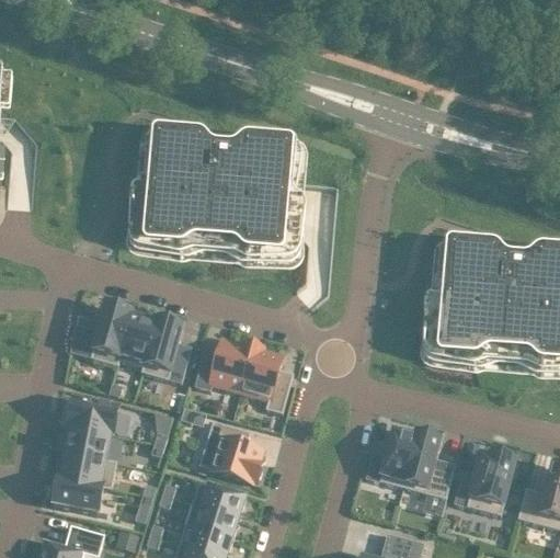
[(150,242),(192,246),(204,247),(240,250),(294,254),(296,232),(298,211),(300,183),(300,182),(303,157),(276,155),(242,151),(225,149),(202,147),(141,143),(138,186),(134,240),(150,242)]
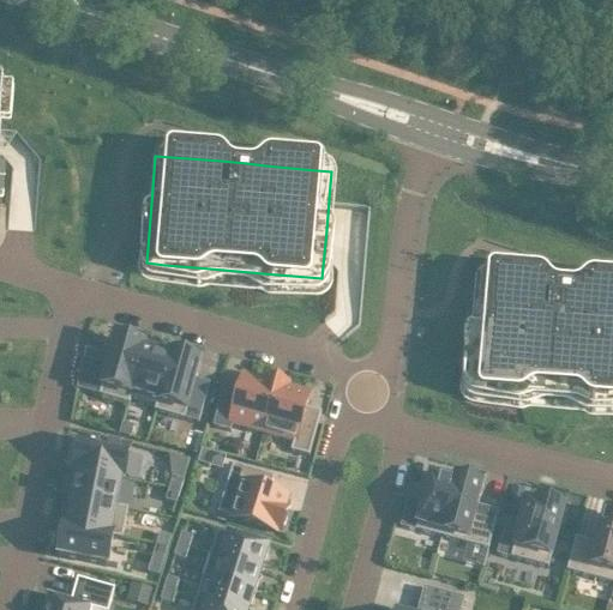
[(612,289),(587,287),(542,283),(500,279),(478,277),(476,289),(473,331),(468,384),(498,387),(523,390),(565,393),(602,396),(612,397),(612,289)]
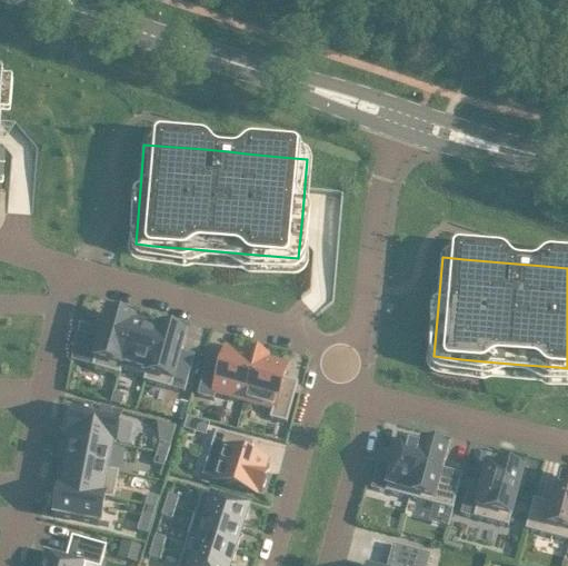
[(120,364),(133,318),(133,316),(123,314),(106,308),(99,334),(76,329),(70,355),(91,360),(91,361),(119,369),(120,364)]
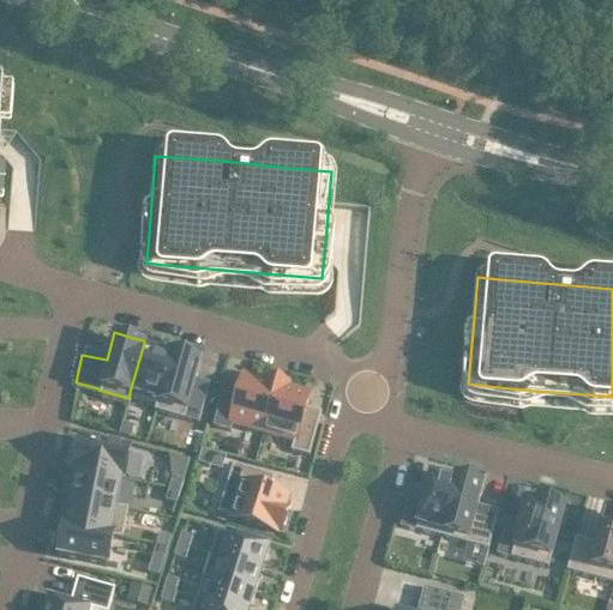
[(148,344),(144,343),(130,392),(145,397),(155,399),(169,350),(148,344)]
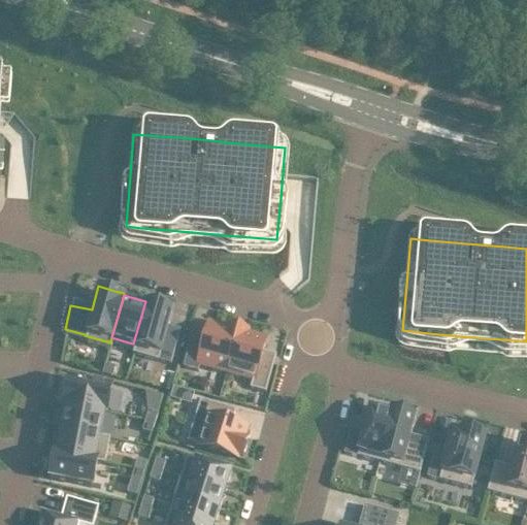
[(132,349),(140,351),(158,356),(158,355),(170,358),(179,325),(167,322),(171,306),(156,302),(150,300),(145,299),(145,301),(133,343),(132,349)]
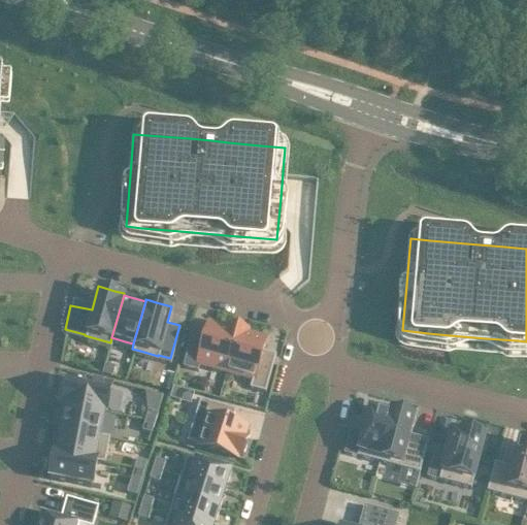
[(225,368),(237,325),(230,323),(230,322),(228,321),(227,322),(209,318),(203,337),(191,333),(183,362),(197,366),(199,361),(225,368)]
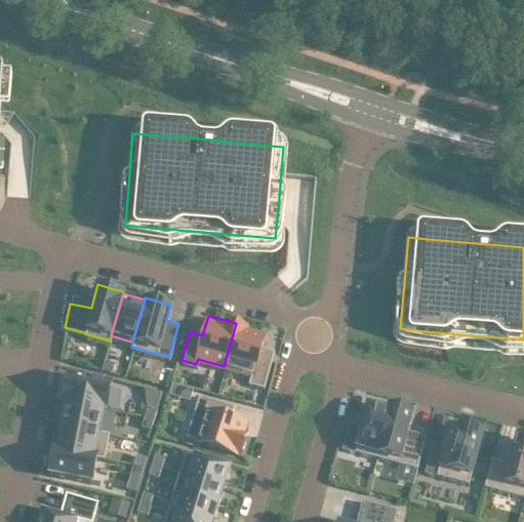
[(264,386),(274,348),(260,345),(265,331),(246,326),(247,325),(244,324),(244,325),(236,323),(224,366),(250,373),(248,382),(264,386)]
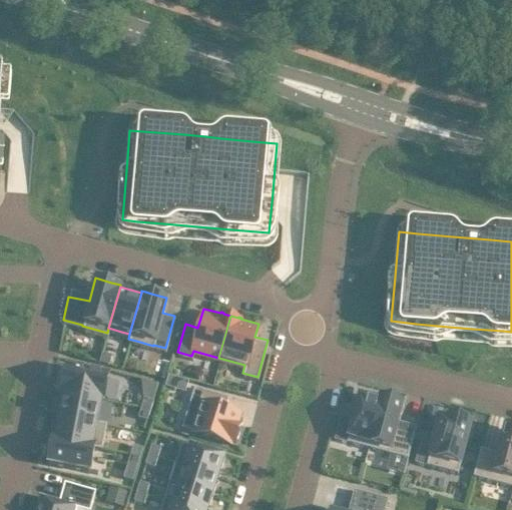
[(109,361),(111,352),(101,349),(99,358),(109,361)]
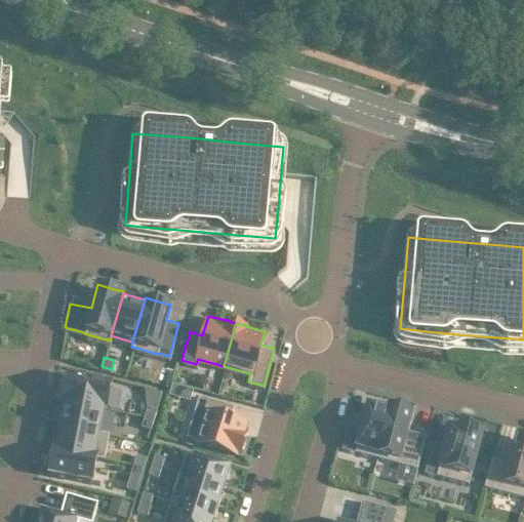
[(64,398),(65,399),(104,406),(106,406),(111,380),(69,372),(66,389),(64,394),(64,398)]
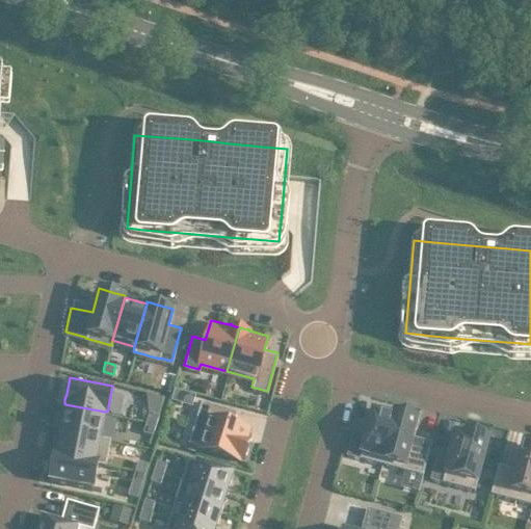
[(197,411),(188,440),(242,457),(243,451),(246,450),(248,443),(247,441),(248,435),(247,434),(249,427),(233,422),(237,408),(202,397),(197,411)]
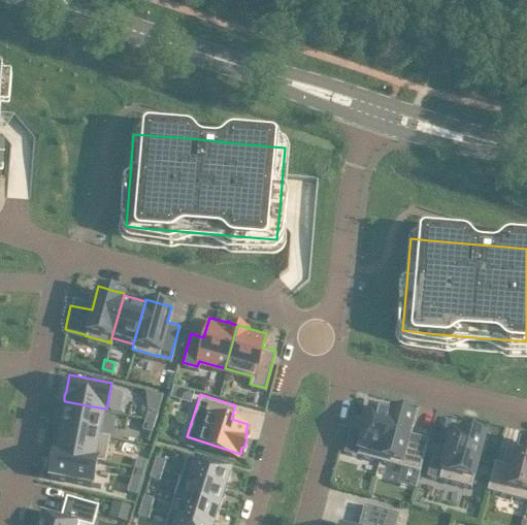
[(100,431),(104,408),(65,401),(65,403),(64,408),(61,423),(100,431)]
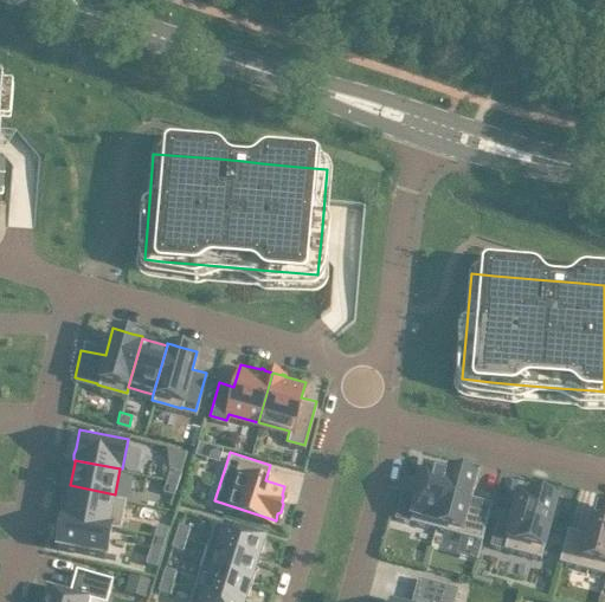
[(435,524),(450,467),(441,465),(429,461),(429,464),(424,463),(417,491),(401,486),(394,515),(409,518),(410,518),(435,524)]
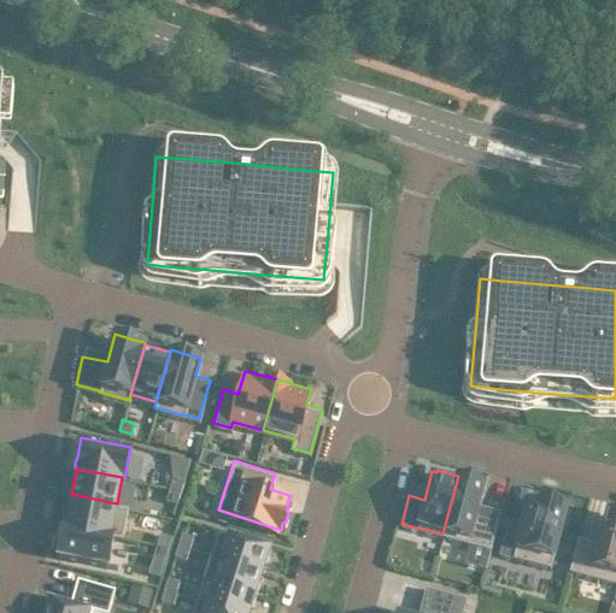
[(183,477),(172,473),(169,485),(180,489),(183,477)]
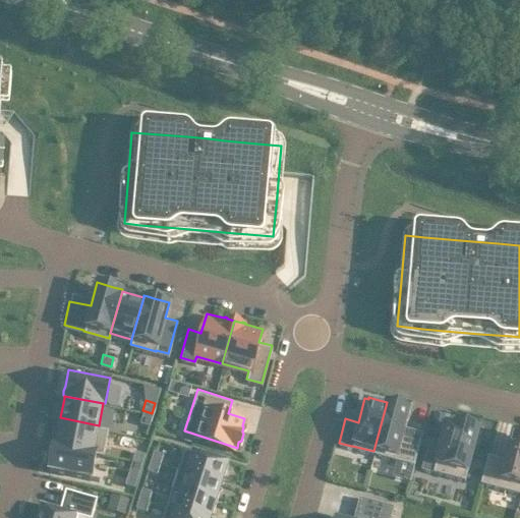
[(420,438),(402,433),(409,408),(387,402),(373,451),(396,457),(413,462),(420,438)]
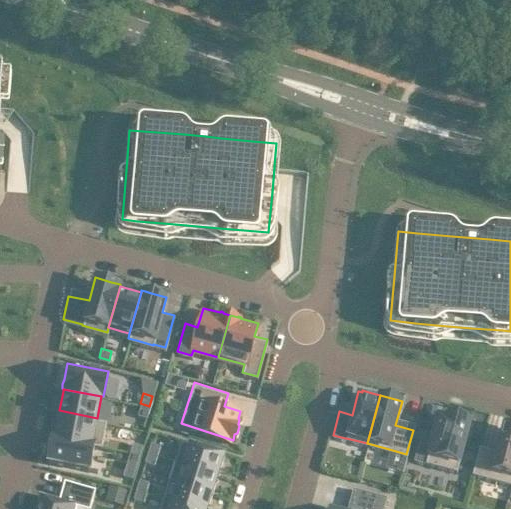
[(149,406),(140,403),(137,412),(146,415),(149,406)]
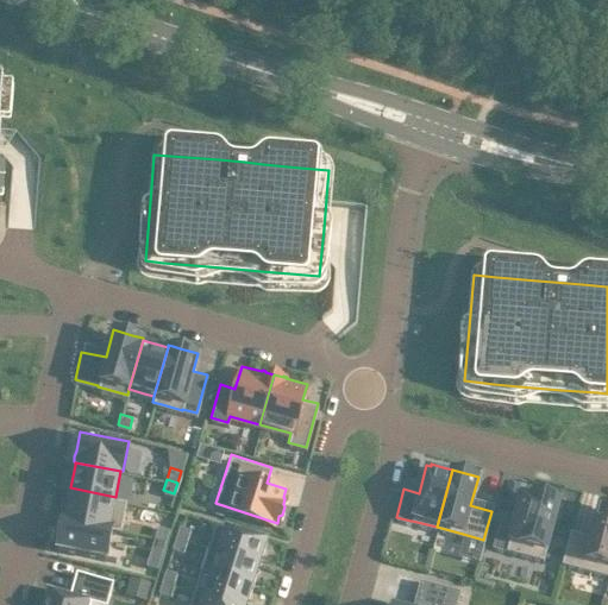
[(126,498),(116,497),(70,487),(67,505),(66,514),(66,516),(112,525),(120,527),(126,498)]
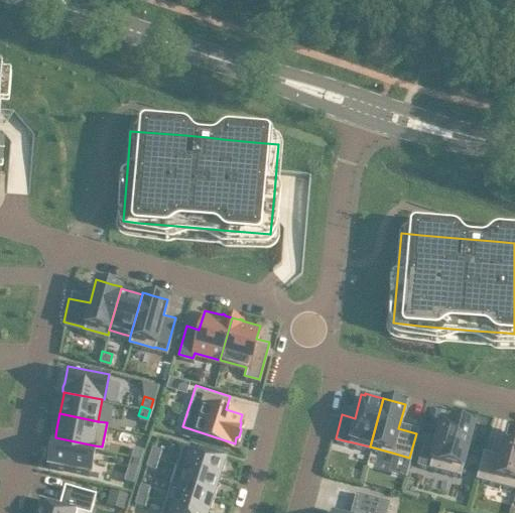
[(441,417),(434,440),(423,437),(417,461),(460,473),(474,422),(472,421),(473,418),(454,413),(453,416),(451,416),(449,419),(441,417)]
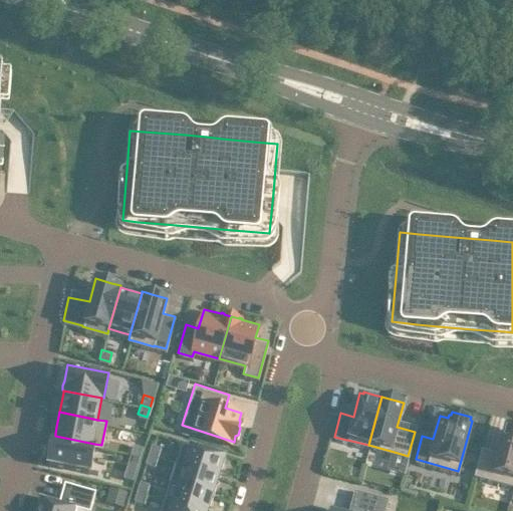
[(512,484),(512,427),(505,425),(499,451),(481,446),(474,474),(512,484)]
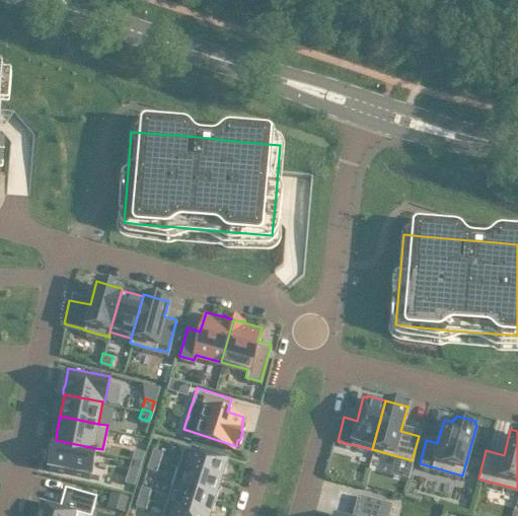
[(90,473),(95,448),(56,440),(54,439),(53,443),(52,449),(49,465),(90,473)]
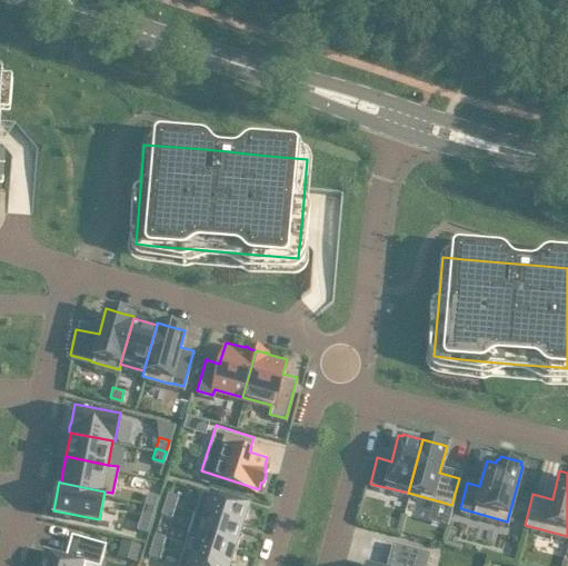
[(245,516),(249,503),(201,488),(195,509),(240,524),(243,516),(245,516)]
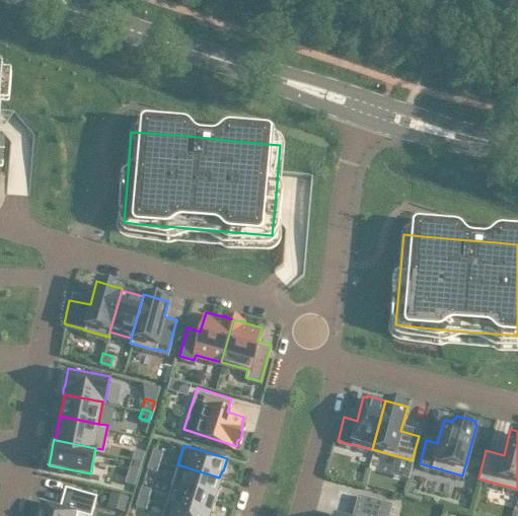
[(130,462),(139,465),(144,449),(135,446),(130,462)]
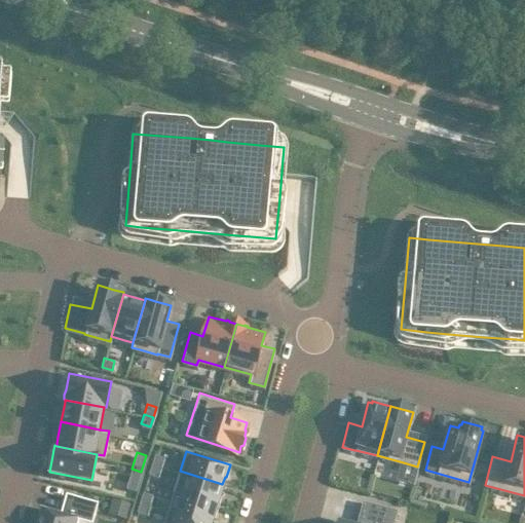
[(161,464),(164,455),(155,452),(152,462),(161,464)]
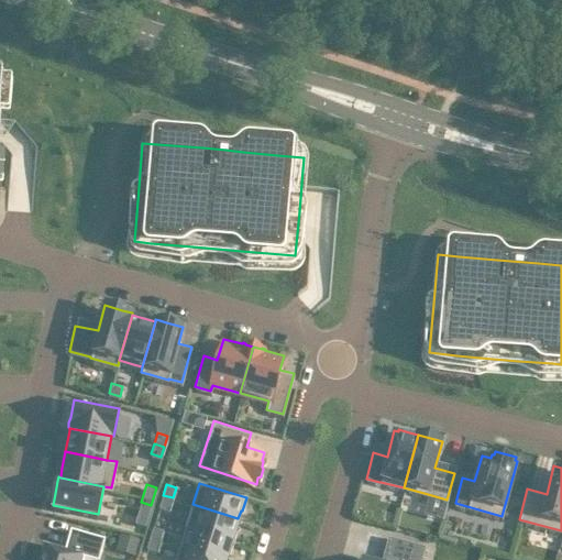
[(169,508),(173,497),(163,495),(160,505),(169,508)]
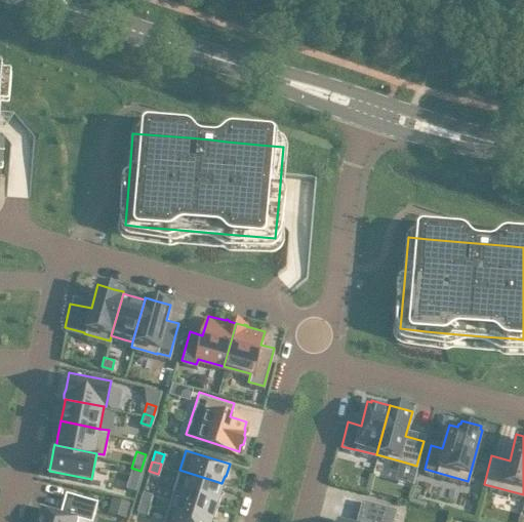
[(140,471),(131,468),(126,484),(135,487),(140,471)]
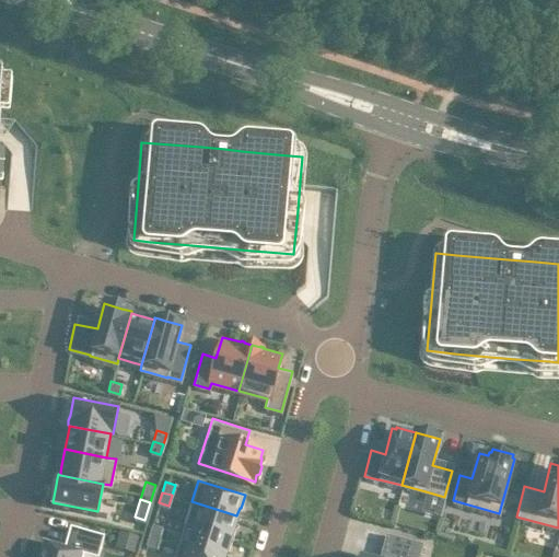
[(234,524),(236,515),(191,501),(185,522),(232,536),(235,524),(234,524)]
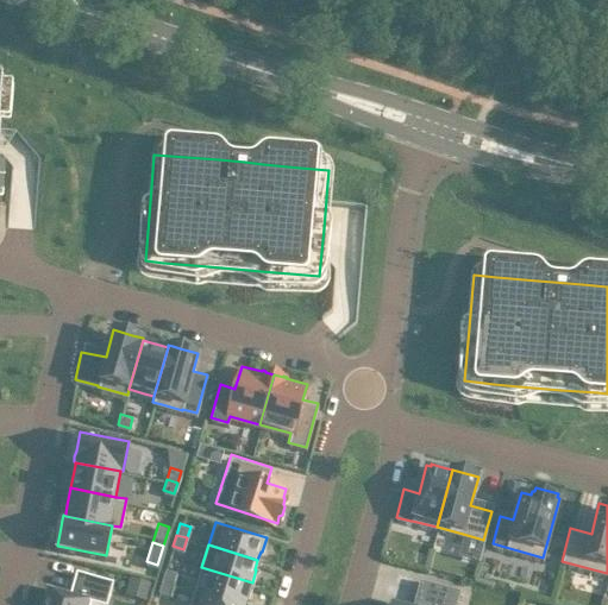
[(173,581),(176,571),(165,567),(162,578),(173,581)]
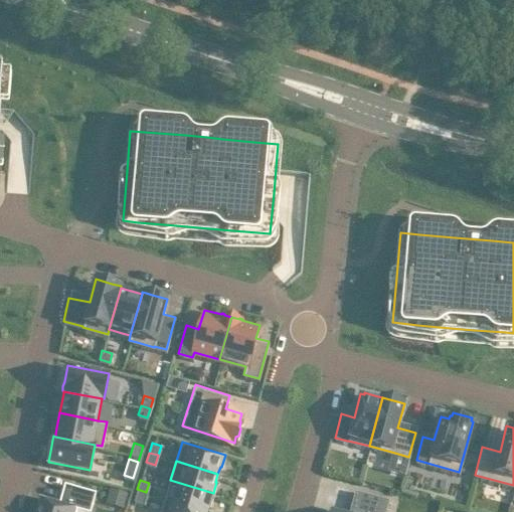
[(209,504),(213,493),(170,480),(164,498),(206,511),(208,504),(209,504)]
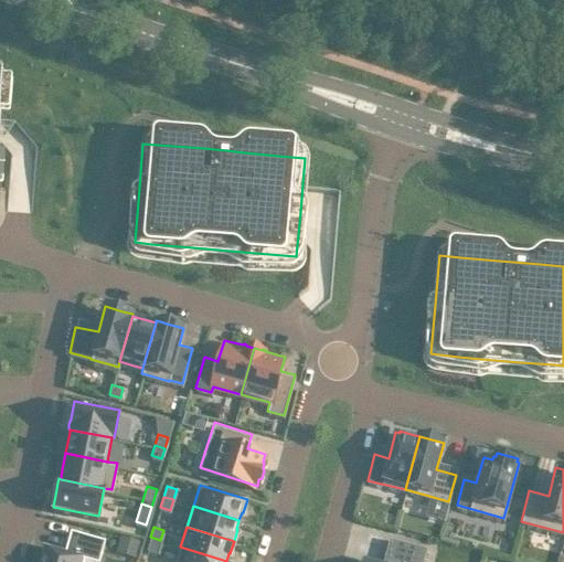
[(75,561),(78,554),(98,560),(105,538),(71,528),(65,549),(49,544),(45,543),(45,542),(43,542),(43,544),(38,561),(75,561)]
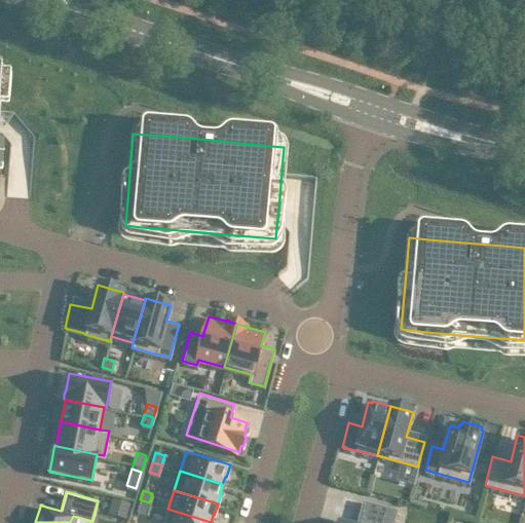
[(125,513),(128,500),(112,495),(109,508),(125,513)]
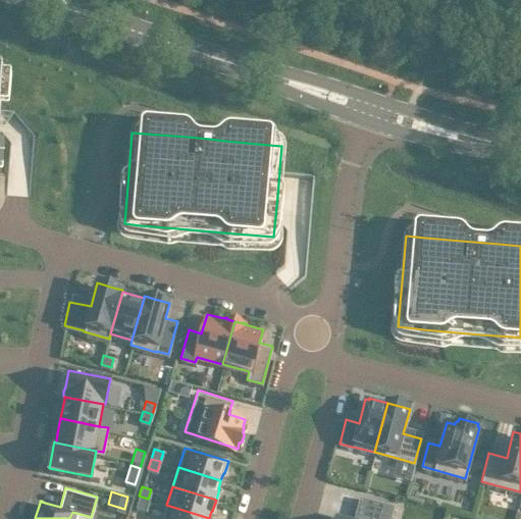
[(333,518),(389,518),(394,504),(359,495),(353,518),(335,514),(333,518)]
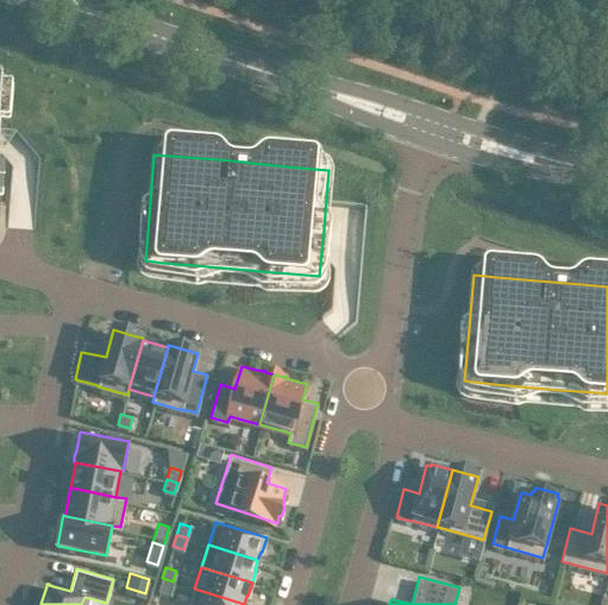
[(169,593),(173,581),(162,578),(158,590),(169,593)]
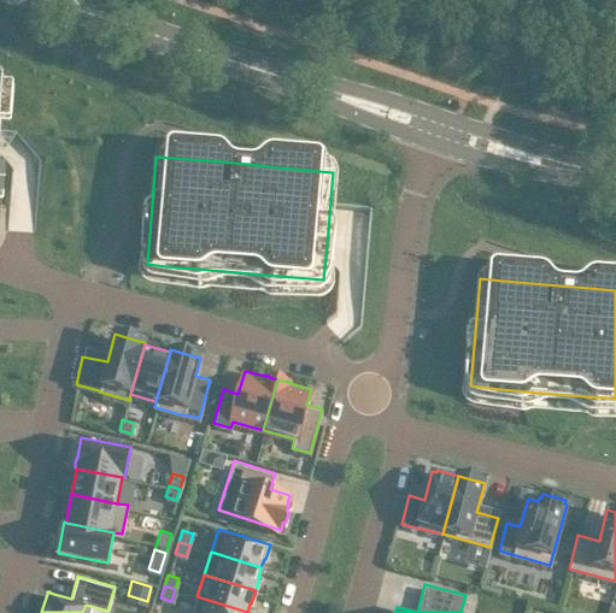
[(246,612),(247,612),(197,596),(191,612),(246,612)]
